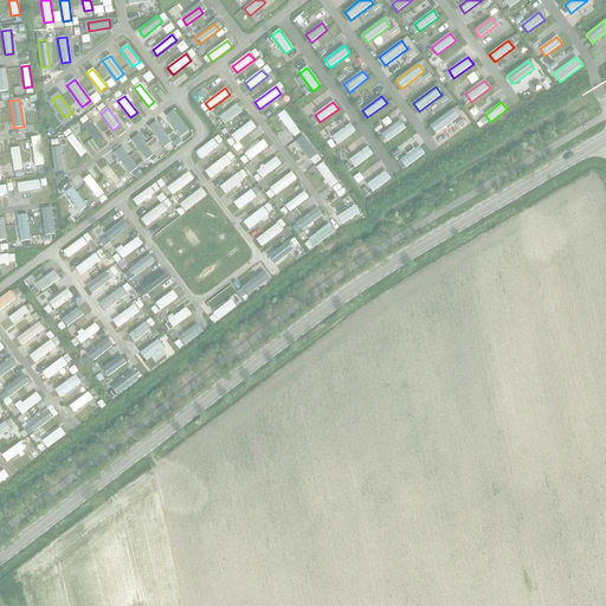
[(452,110),(430,127),(436,135),(458,117),(452,110)]
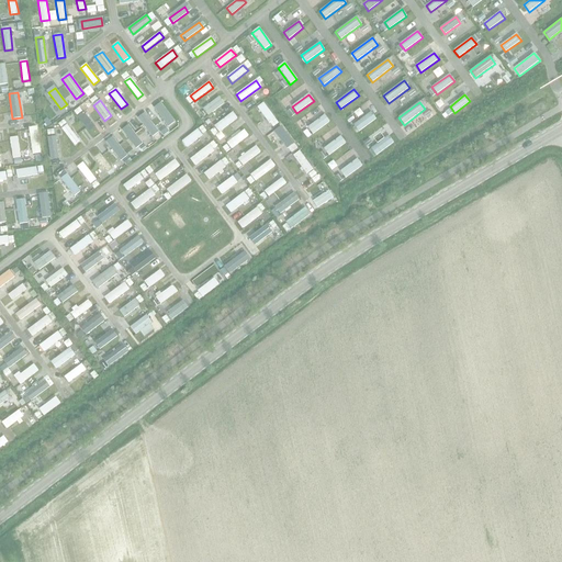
[(214,103),(203,112),(206,117),(218,108),(214,103)]
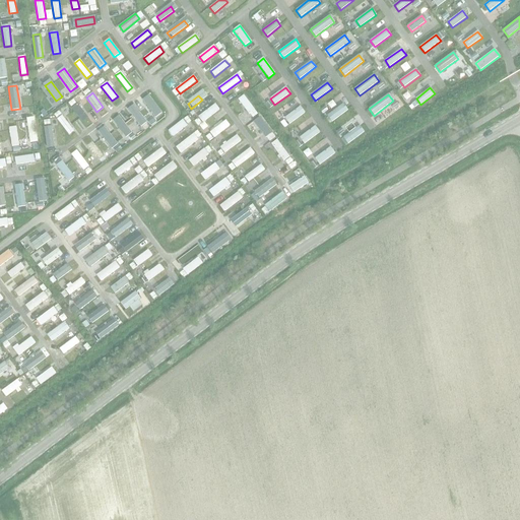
[(238,100),(249,115),(255,111),(244,95),(238,100)]
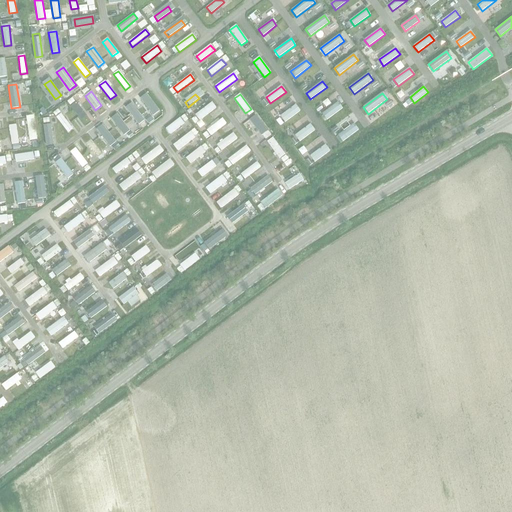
[(152,115),(158,110),(148,95),(142,100),(152,115)]
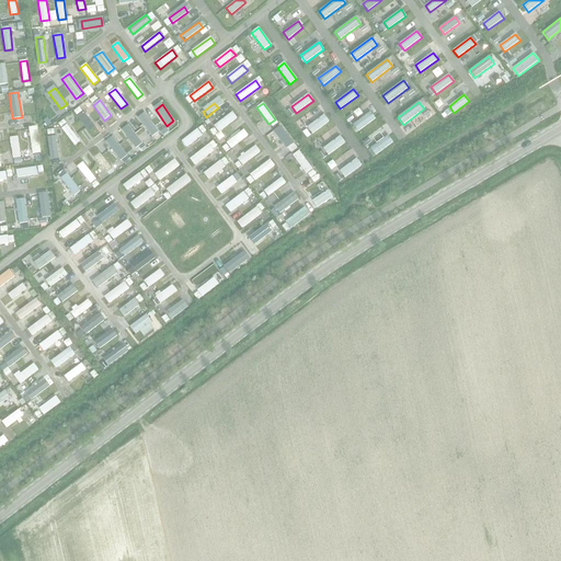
[(95,128),(83,112),(77,117),(89,133),(95,128)]
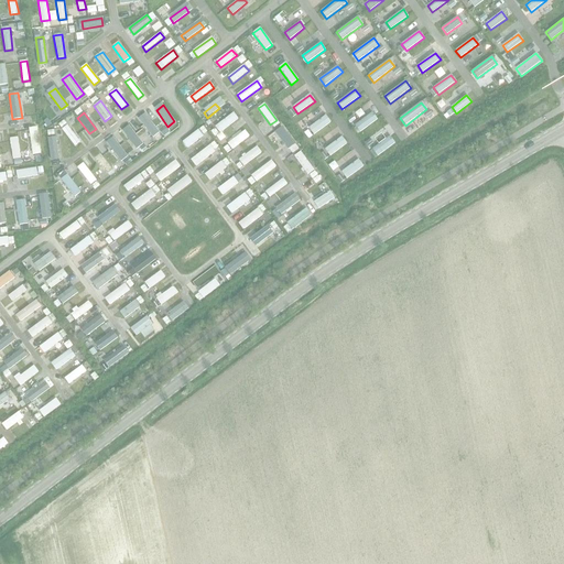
[(372,112),(355,126),(359,132),(378,120),(372,112)]
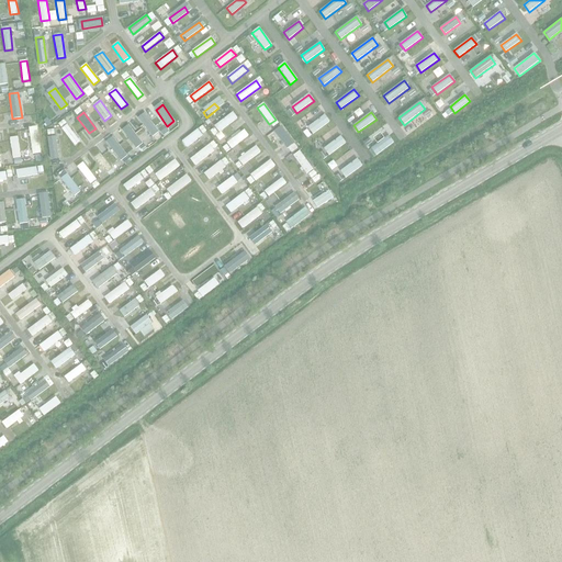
[(233,113),(214,126),(218,133),(237,119),(233,113)]
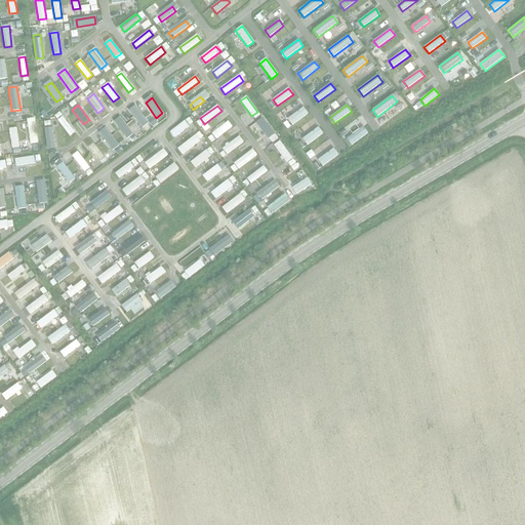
[(292,126),(308,114),(303,108),(287,119),(292,126)]
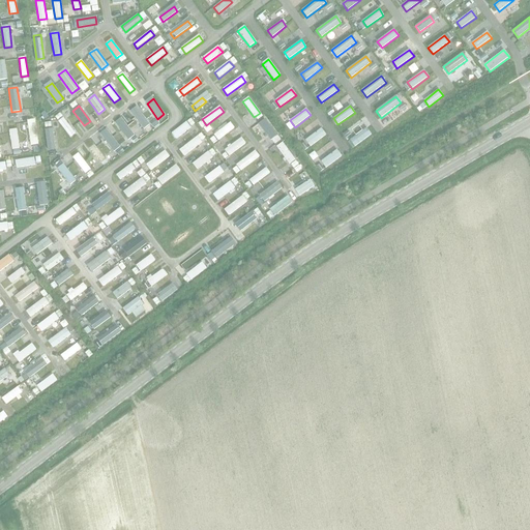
[(140,112),(135,116),(144,128),(149,125),(140,112)]
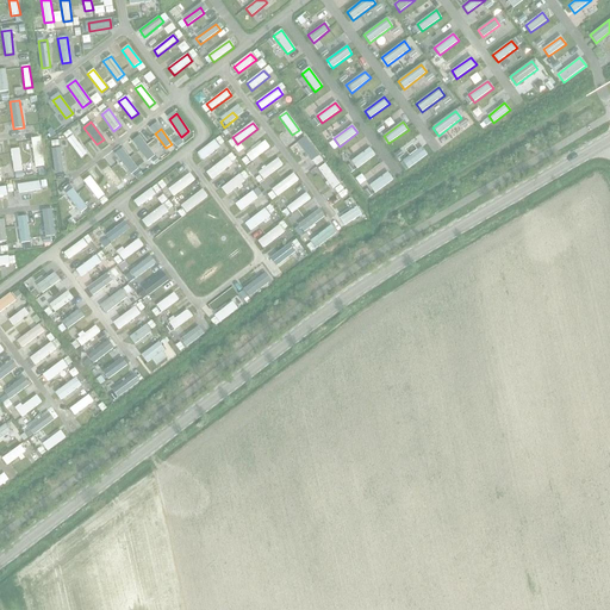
[(81,159),(87,154),(73,136),(67,141),(81,159)]
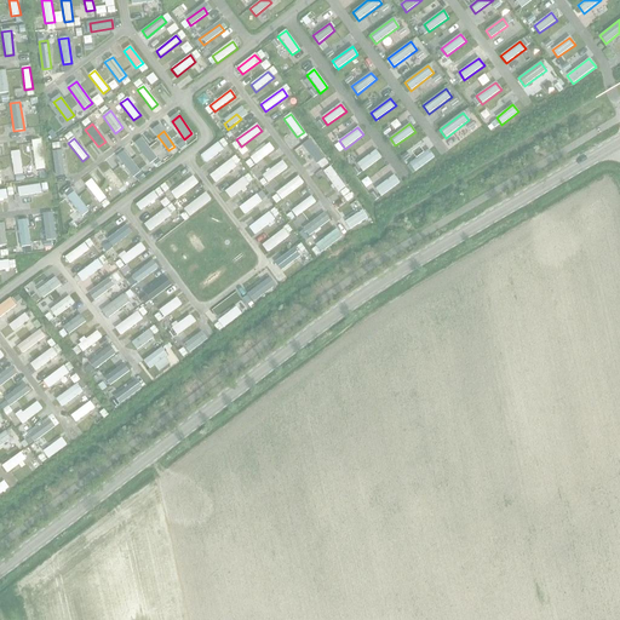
[(316,165),(325,159),(309,139),(303,144),(316,165)]
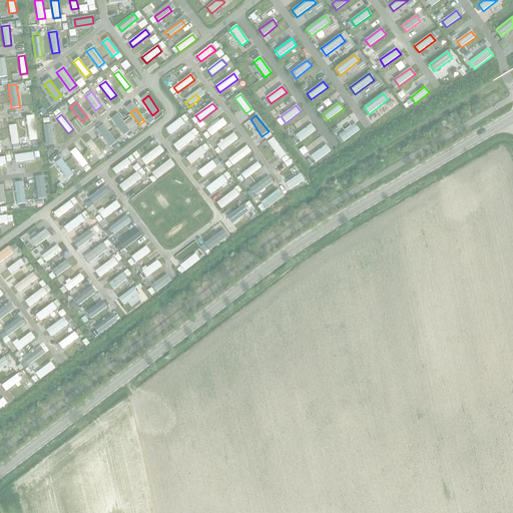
[(37,140),(34,116),(26,117),(30,141),(37,140)]
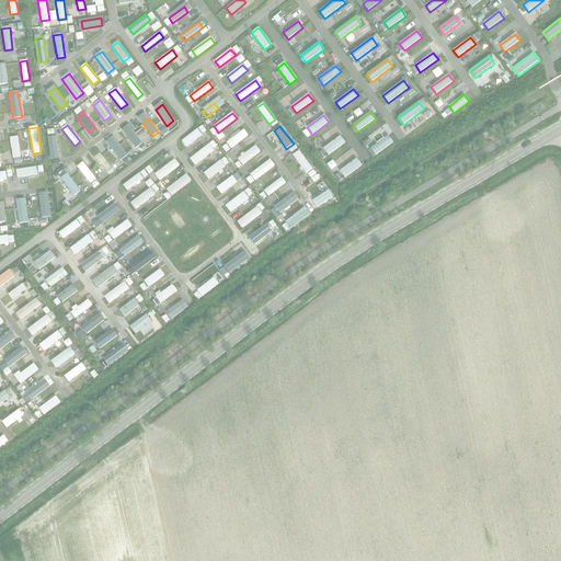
[(124,134),(137,149),(142,145),(130,129),(124,134)]
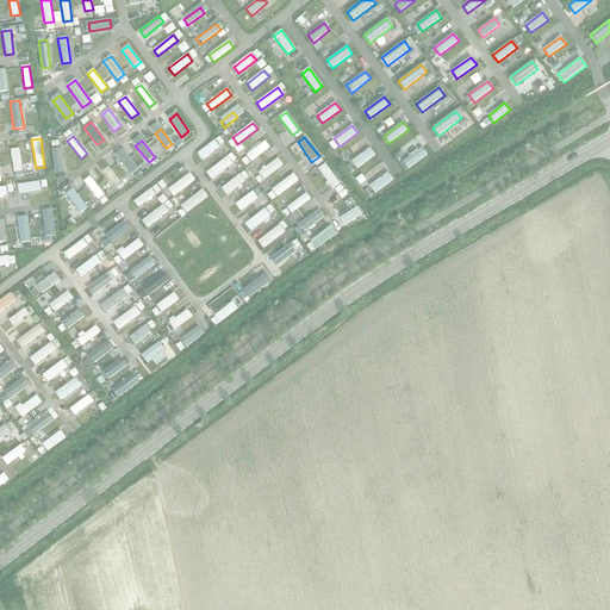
[(219,148),(215,141),(197,154),(201,161),(219,148)]
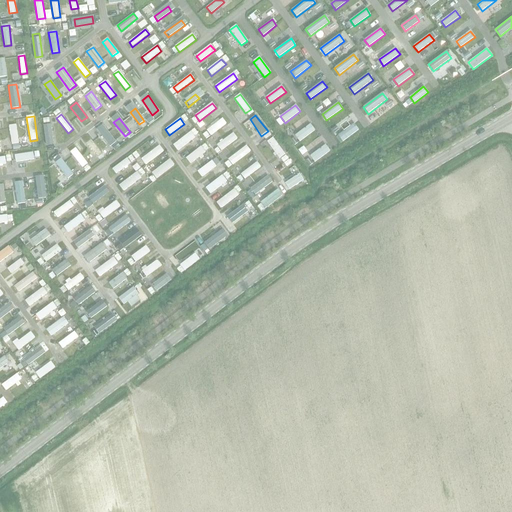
[(210,136),(226,124),(222,119),(206,131),(210,136)]
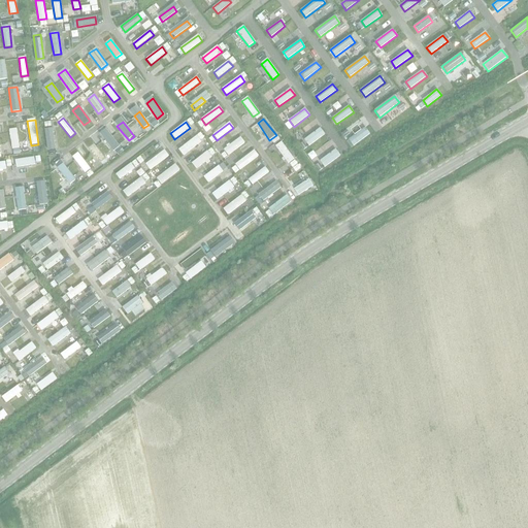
[(320,128),(304,140),(308,146),(325,135),(320,128)]
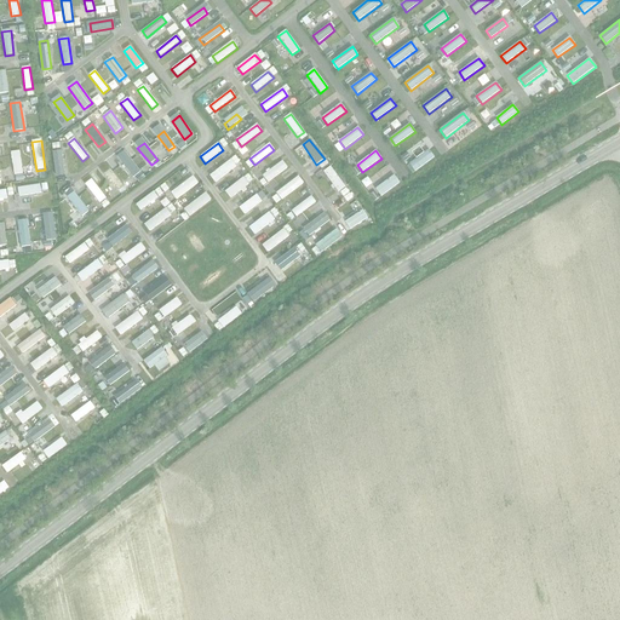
[(429,150),(409,165),(414,172),(434,158),(429,150)]
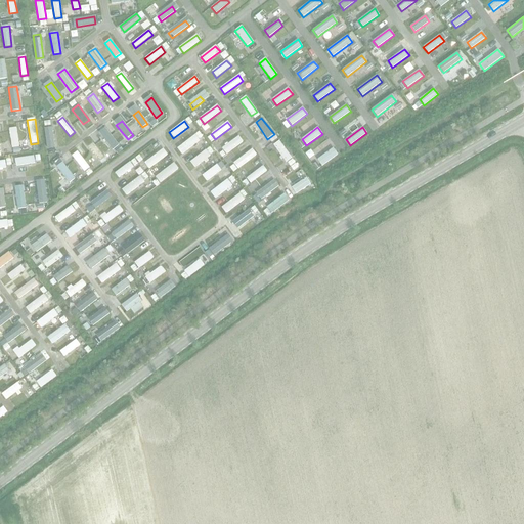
[(16,128),(9,129),(11,148),(19,147),(16,128)]
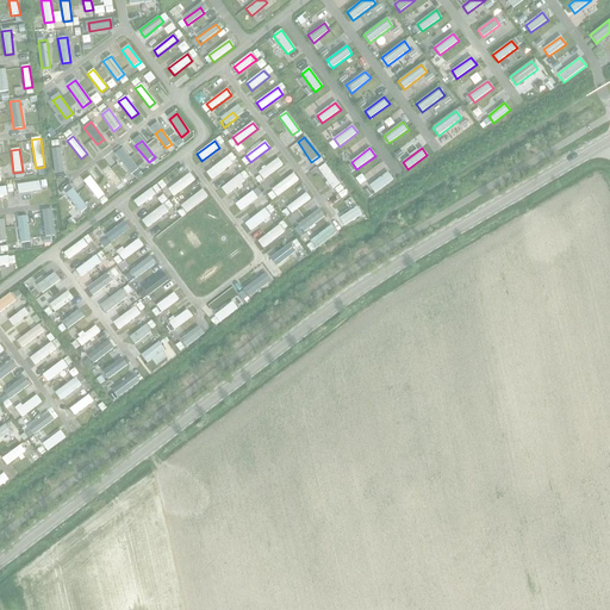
[(61,149),(55,149),(57,173),(64,172),(61,149)]
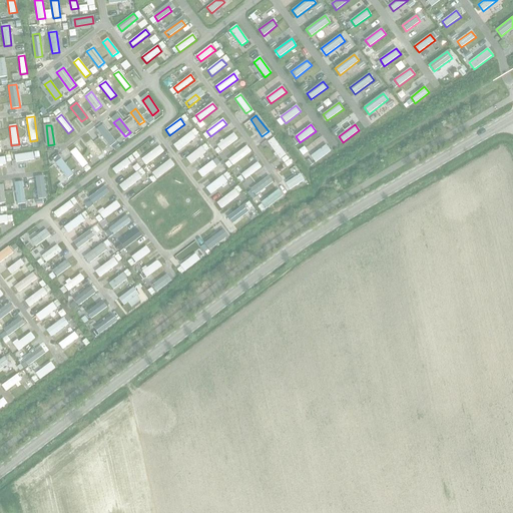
[(116,142),(104,127),(98,131),(110,146),(116,142)]
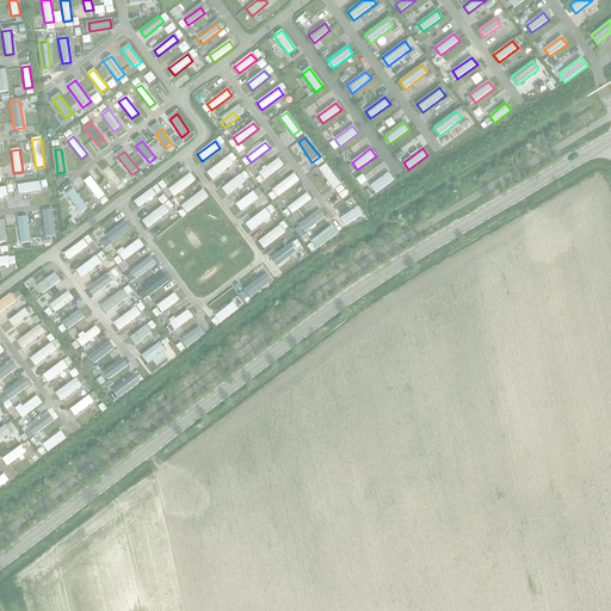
[(207,173),(211,180),(233,165),(227,158),(207,173)]
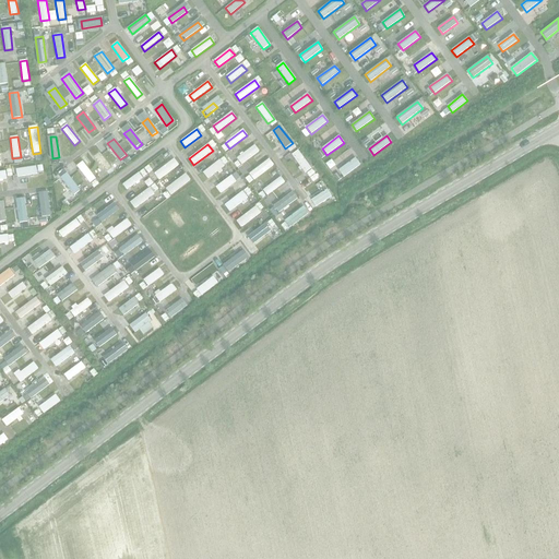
[(241,165),(259,152),(254,145),(237,158),(241,165)]
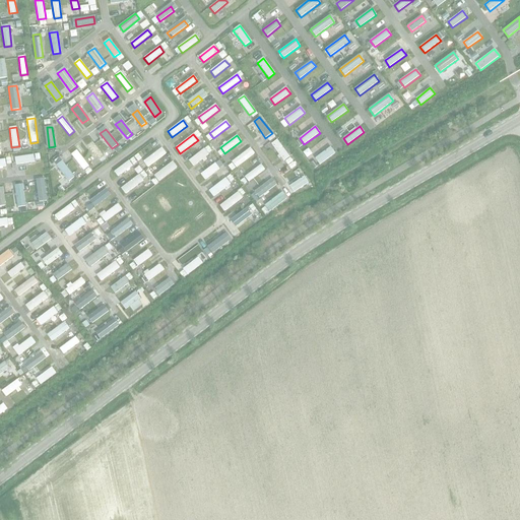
[(276,140),(271,144),(283,161),(289,156),(276,140)]
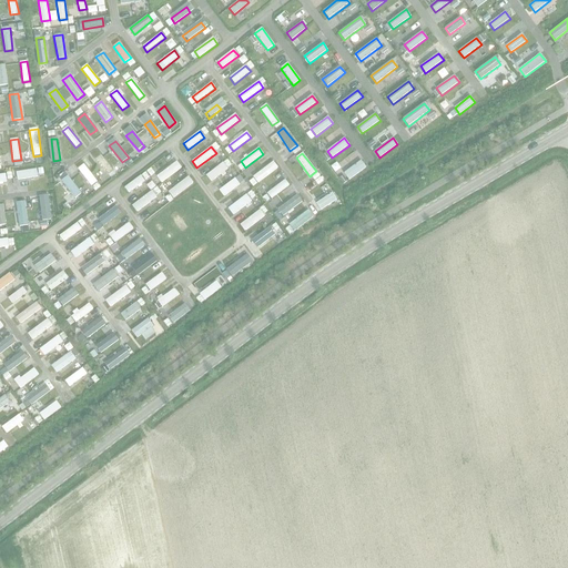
[(108,174),(113,170),(100,154),(95,159),(108,174)]
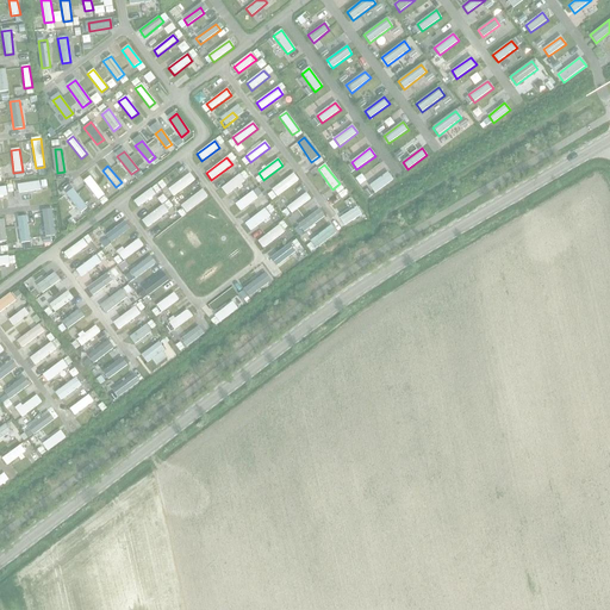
[(393,180),(387,173),(369,186),(374,194),(393,180)]
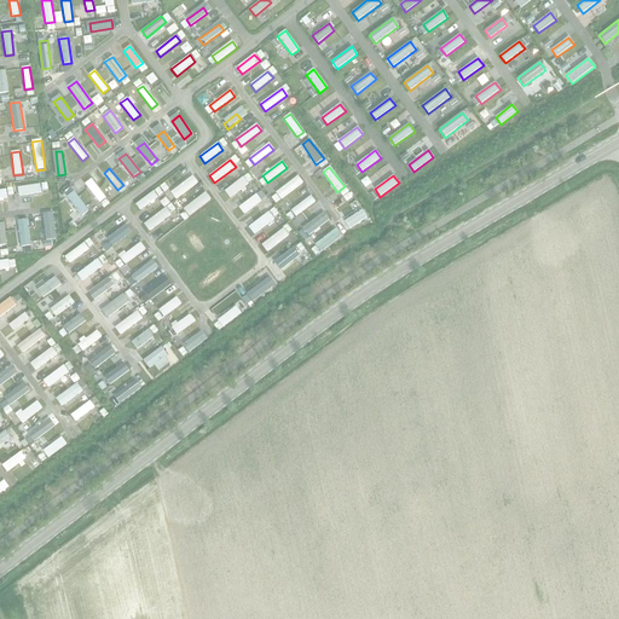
[(198,184),(192,177),(171,192),(175,200),(198,184)]
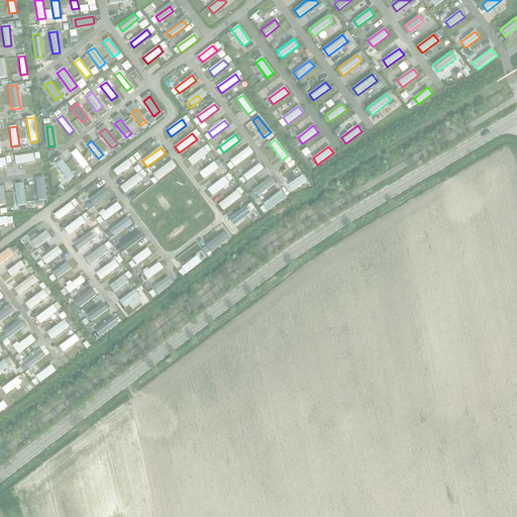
[(234,168),(253,153),(248,147),(230,162),(234,168)]
